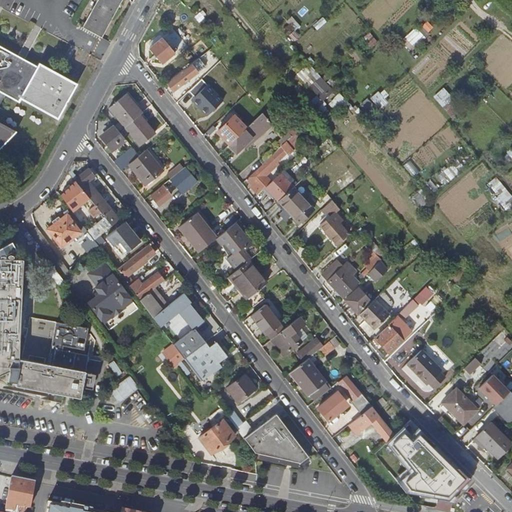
[(95,0),(86,19),(105,29),(120,0),(95,0)]
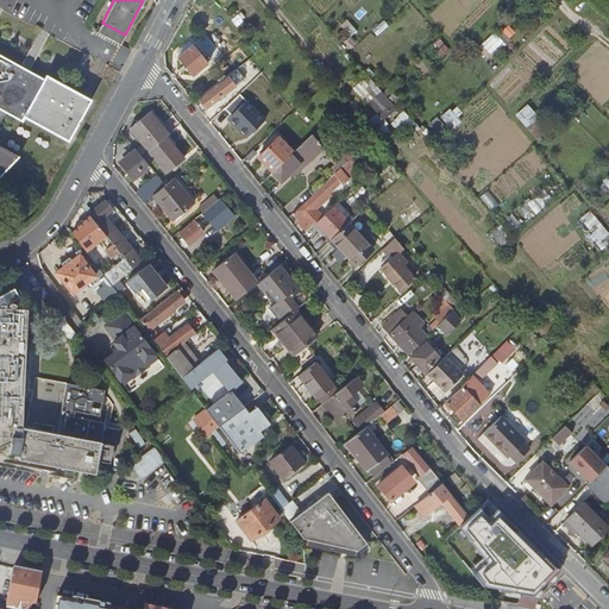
[(119,44),(125,35),(102,23),(96,32),(119,44)]
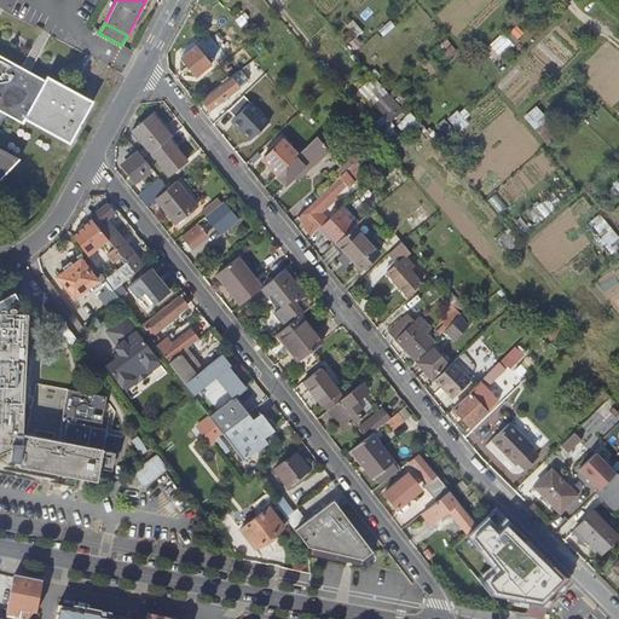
[(492,44),(503,57),(515,45),(504,33),(492,44)]
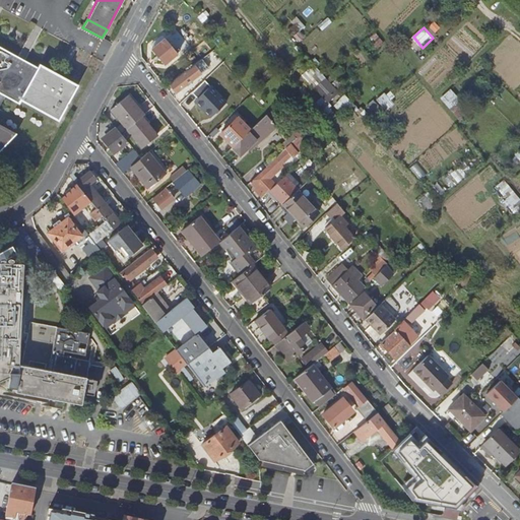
[(151,48),(165,65),(173,58),(169,52),(174,49),(166,38),(151,48)]
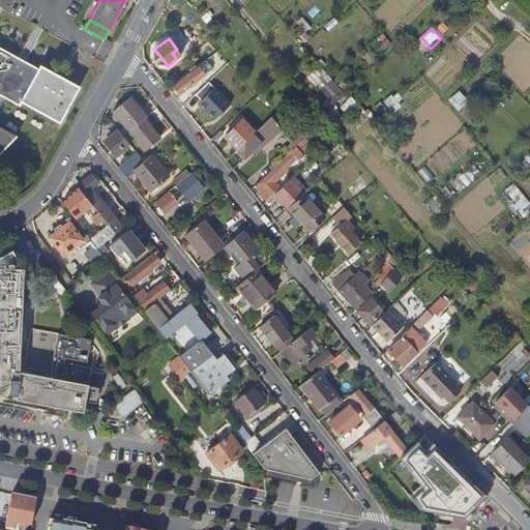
[(203,51),(207,55),(213,51),(209,46),(203,51)]
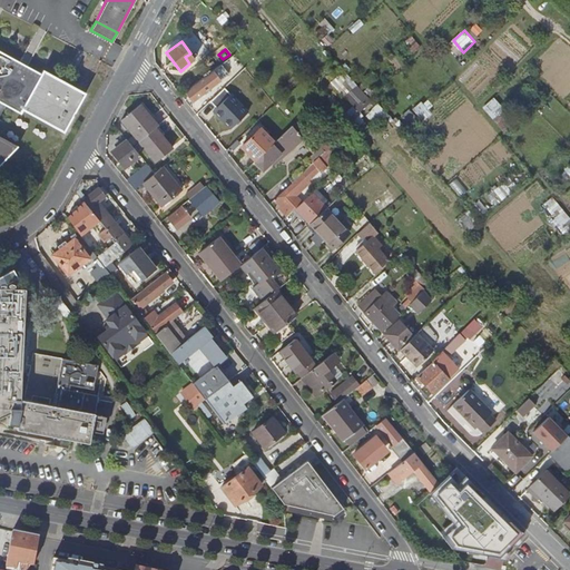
[(0,104),(6,105),(20,114),(23,108),(62,130),(85,94),(42,69),(40,74),(0,51),(0,104)]
